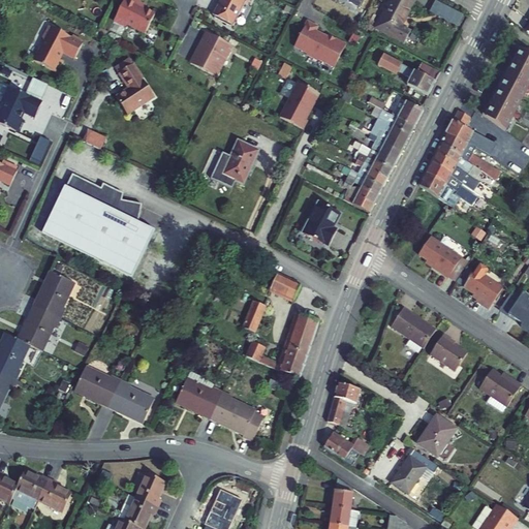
[(138,0),(124,0),(114,21),(123,26),(127,24),(145,33),(155,14),(145,9),(147,5),(141,3),(142,1),(138,0)]
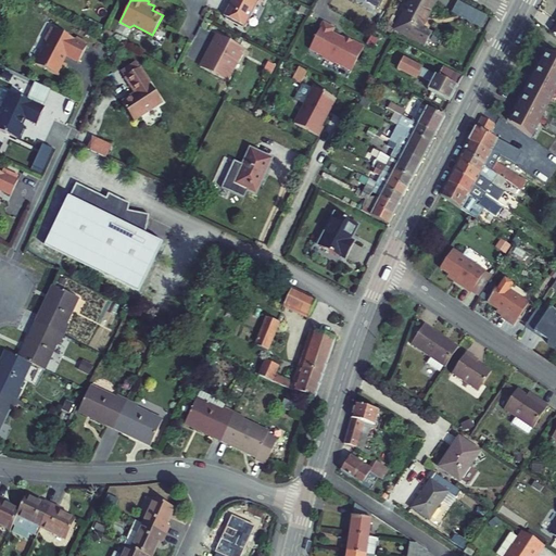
[(260,0),(231,0),(224,16),(226,17),(225,19),(242,28),(243,26),(245,27),(260,0)]
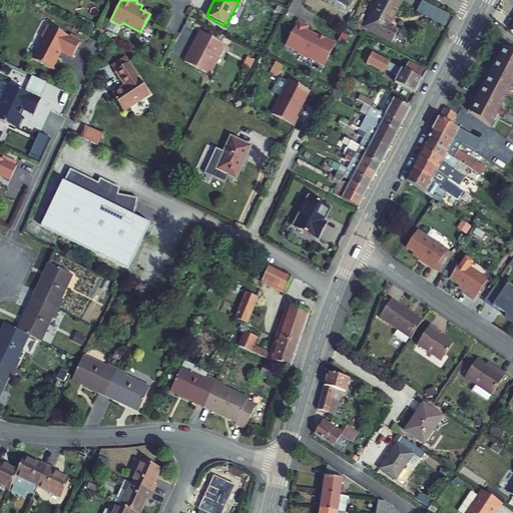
[(402,1),(399,0),(379,0),(378,4),(395,13),(402,1)]
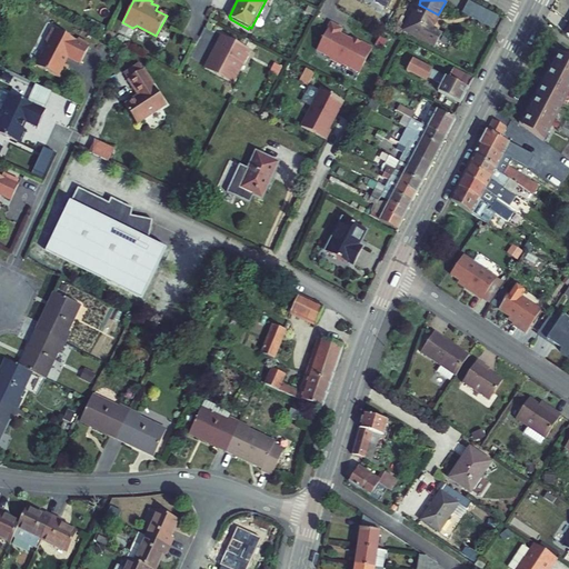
[(497,16),(472,2),(466,15),(491,28),(497,16)]
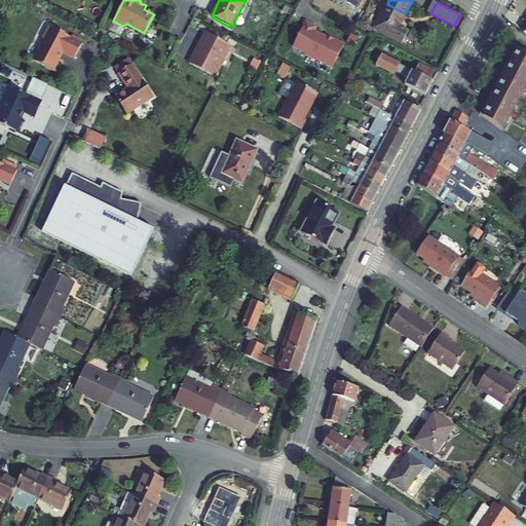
[(398,27),(405,13),(387,4),(374,28),(402,42),(407,32),(398,27)]
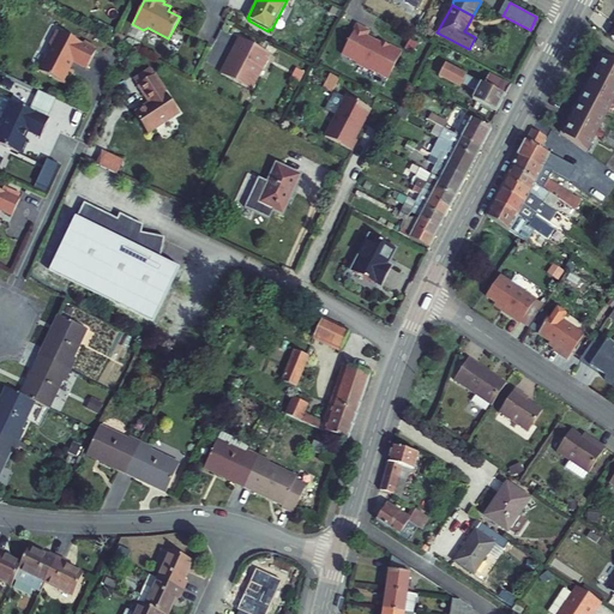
[(356,25),(342,54),(357,62),(356,64),(369,71),(369,70),(387,78),(402,52),(389,44),(387,48),(378,43),(366,36),(368,31),(356,25)]
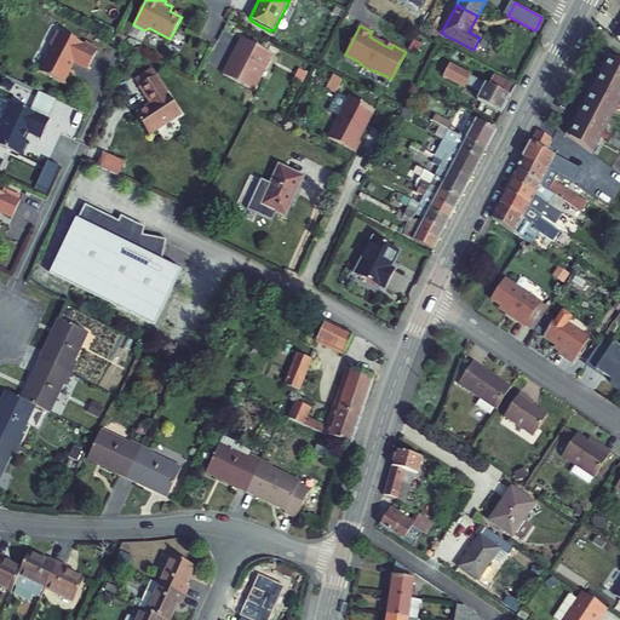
[(52,50),(40,72),(67,86),(74,72),(70,70),(74,63),(89,69),(97,51),(58,32),(51,45),(52,50)]
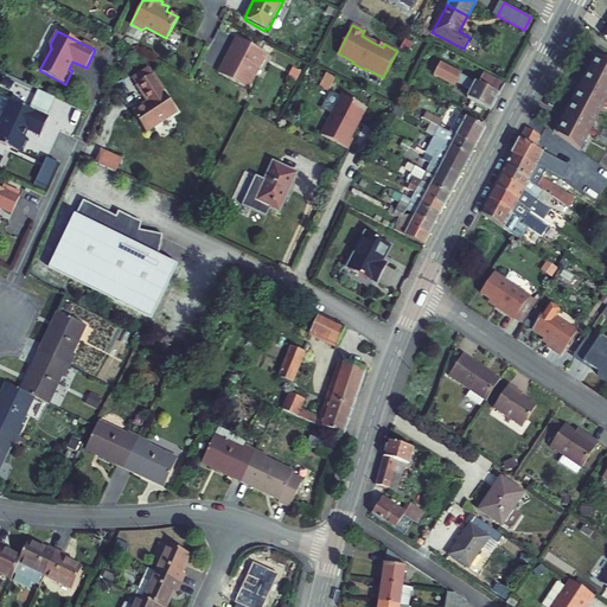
[(237,38),(219,74),(248,89),(266,53),(237,38)]
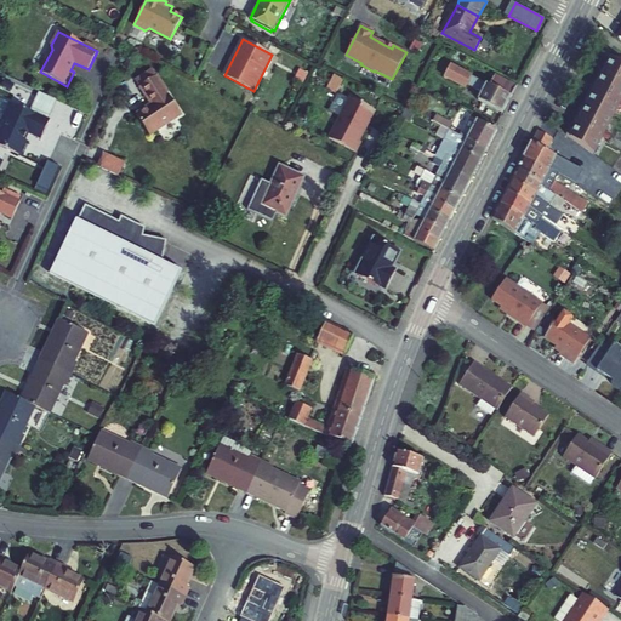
[(620,62),(608,56),(567,135),(593,154),(602,137),(605,131),(619,106),(620,100),(620,62)]
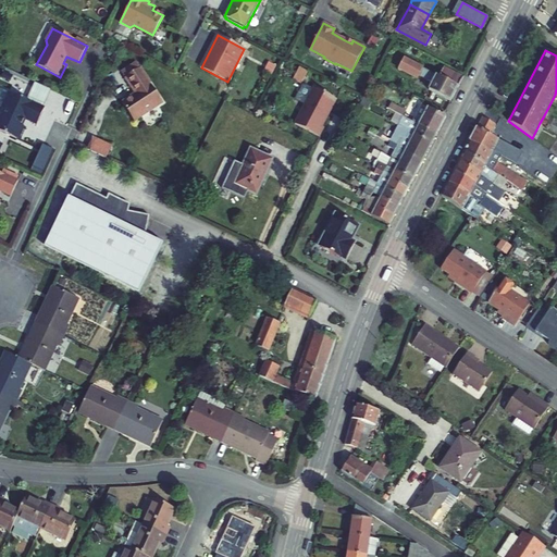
[(429,90),(450,101),(458,87),(438,76),(405,59),(399,70),(418,78),(419,76),(433,83),(429,90)]
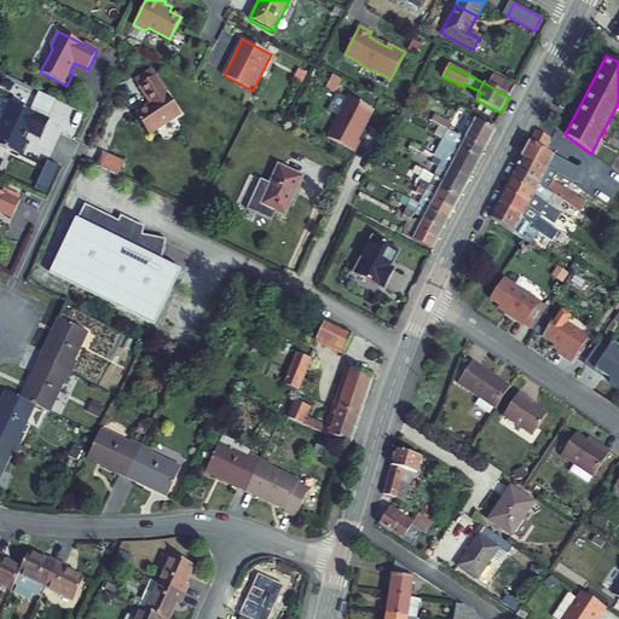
[(151,69),(134,79),(151,104),(137,114),(150,134),(181,114),(151,69)]
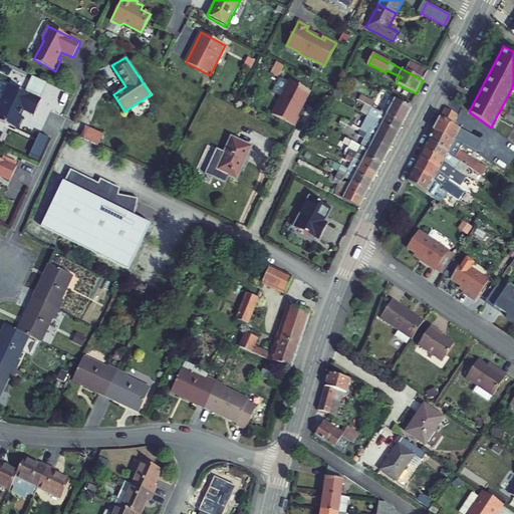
[(410,61),(405,70),(423,80),(428,71),(410,61)]
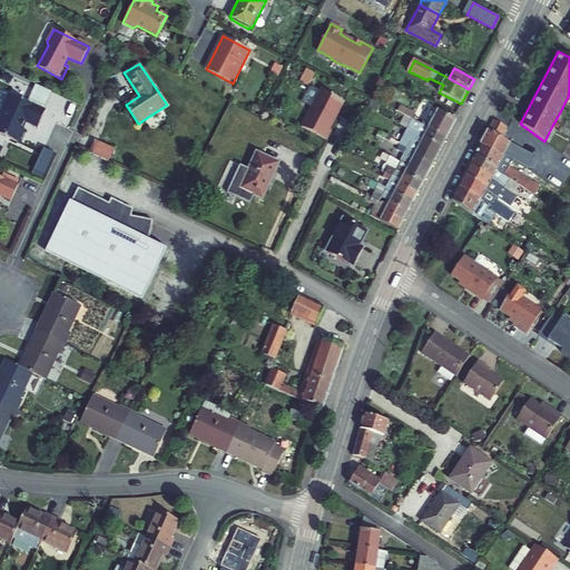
[(36,85),(28,102),(43,110),(52,92),(36,85)]
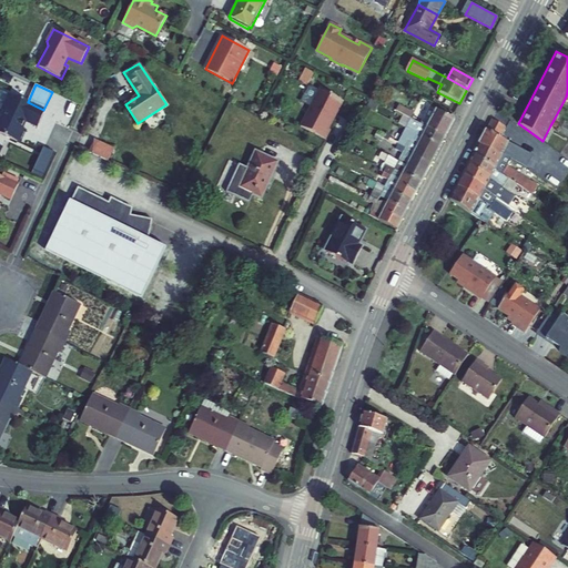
[(301,127),(325,139),(331,130),(328,129),(343,101),(320,89),(301,127)]
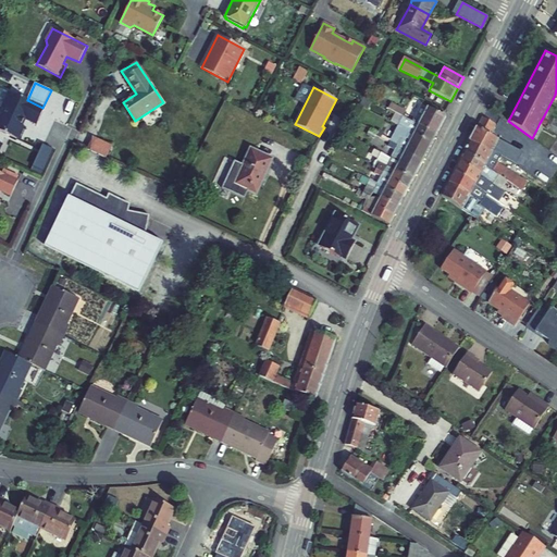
[(0,119),(0,131),(21,140),(26,127),(23,126),(26,120),(37,125),(45,108),(42,108),(27,100),(10,91),(2,109),(4,110),(0,119)]
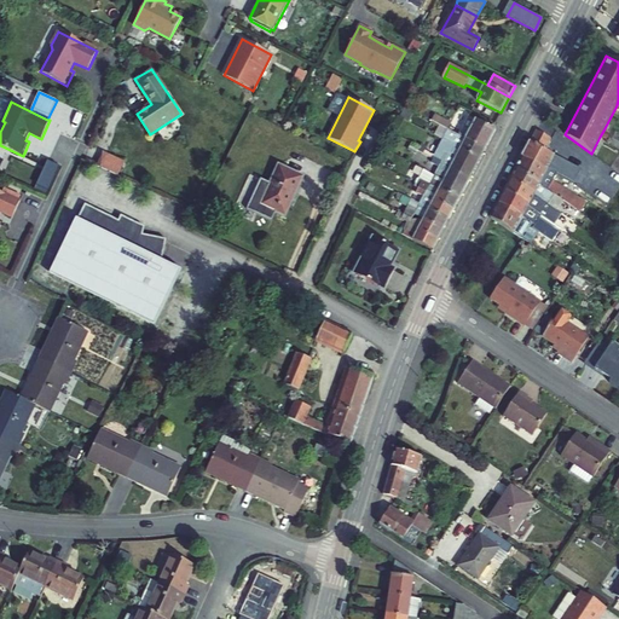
[(432,122),(447,129),(449,131),(451,125),(435,116),(432,122)]
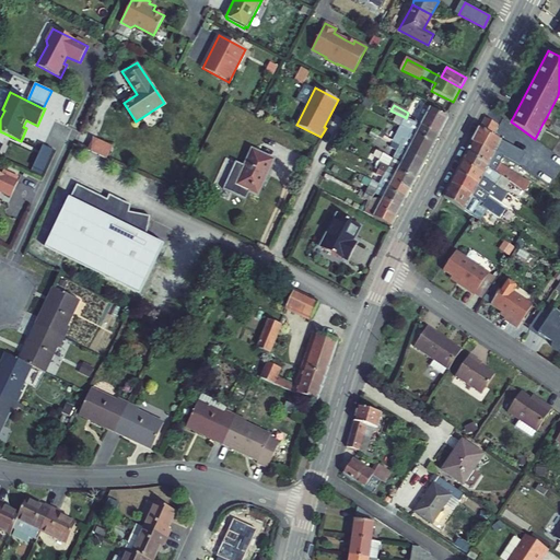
[(448,118),(423,105),(415,123),(439,136),(448,118)]
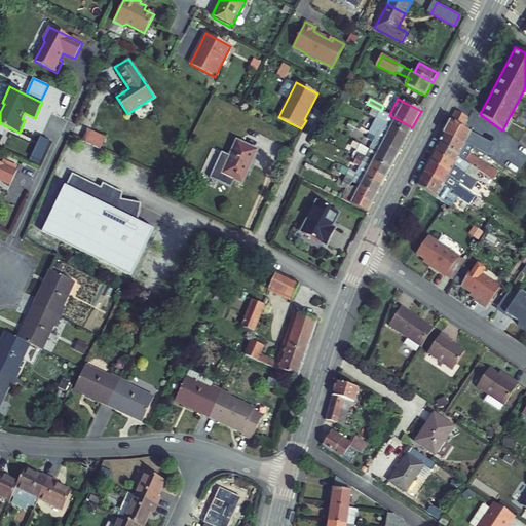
[(380,110),(376,119),(408,136),(412,127),(389,115),(381,111),(380,110)]
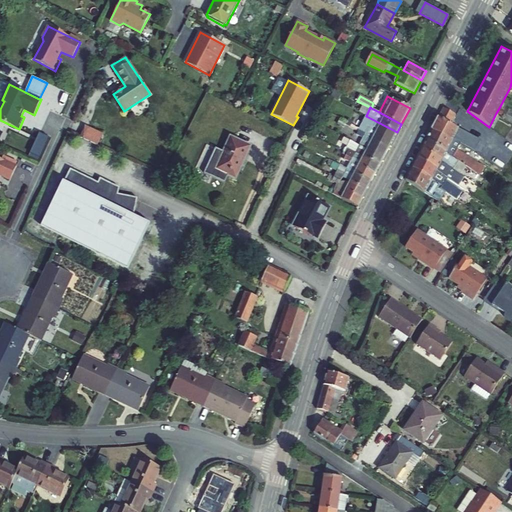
[(461,142),(460,143),(474,151),(480,142),(450,125),(456,114),(444,108),(432,130),(452,141),(453,138),(461,142)]
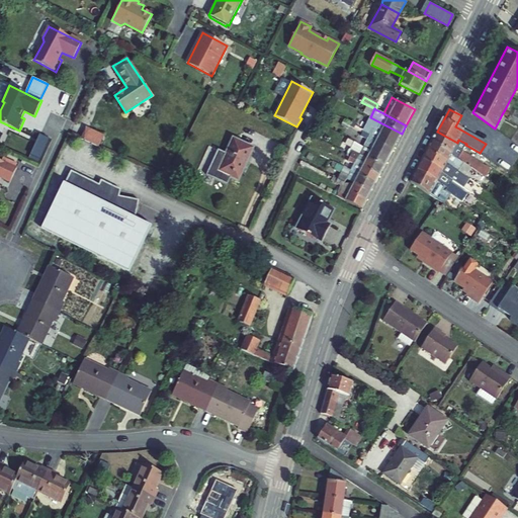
[(363,131),(362,134),(368,137),(372,128),(389,137),(384,146),(394,150),(402,134),(370,117),(363,131)]
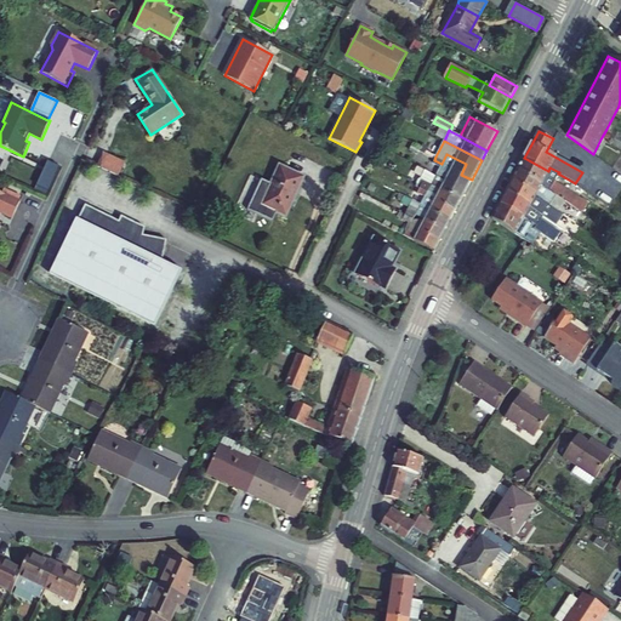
[(419,152),(421,148),(412,143),(409,151),(417,154),(419,152)]
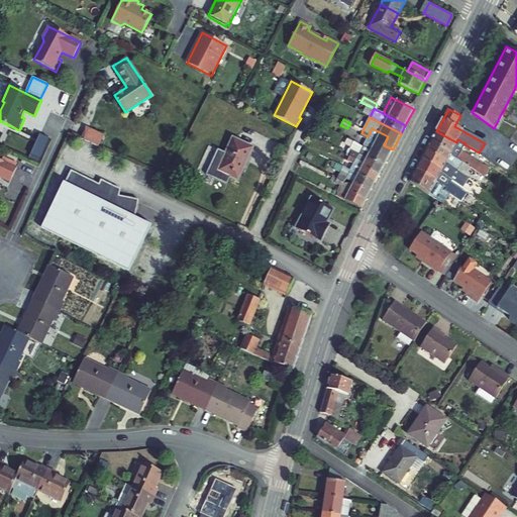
[(350,123),(348,126),(362,133),(363,130),(354,125),(356,123),(351,120),(350,123)]
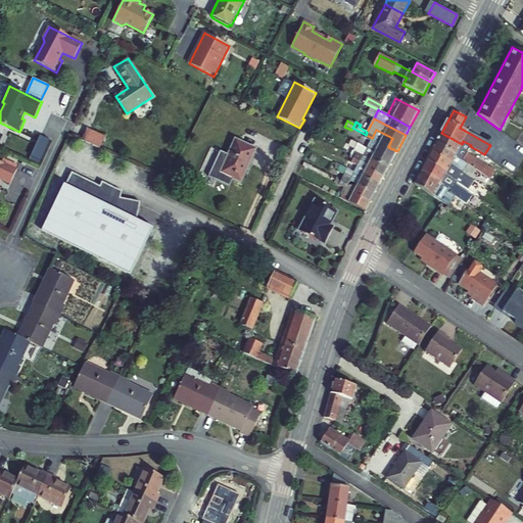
[(82,141),(100,149),(105,137),(87,129),(82,141)]
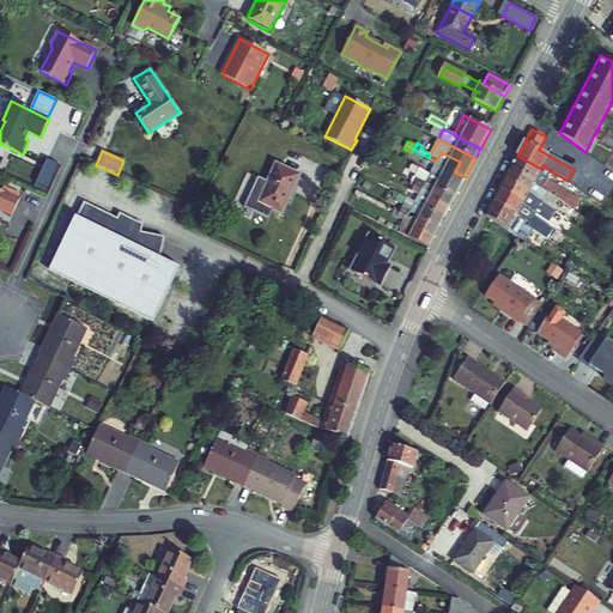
[(436,162),(429,158),(426,162),(435,165),(431,173),(460,187),(466,177),(455,173),(460,162),(441,152),(436,162)]
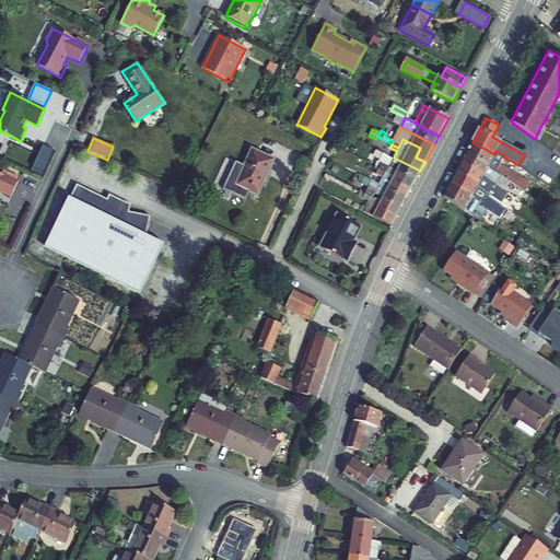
[(499,164),(503,156),(504,155),(496,151),(494,154),(473,142),(467,153),(489,165),(488,166),(510,182),(533,196),(536,190),(529,185),(529,184),(499,164)]
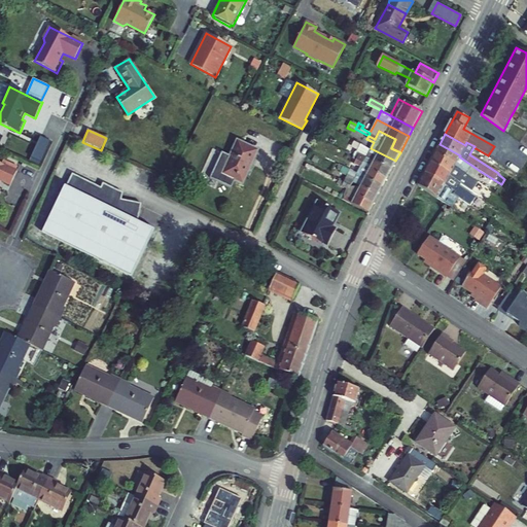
[(50,141),(40,137),(31,157),(41,162),(50,141)]
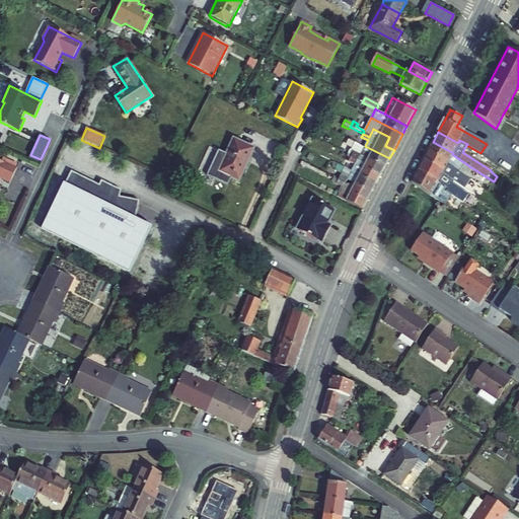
[(219,151),(207,176),(228,187),(231,178),(239,182),(254,149),(233,139),(226,154),(219,151)]
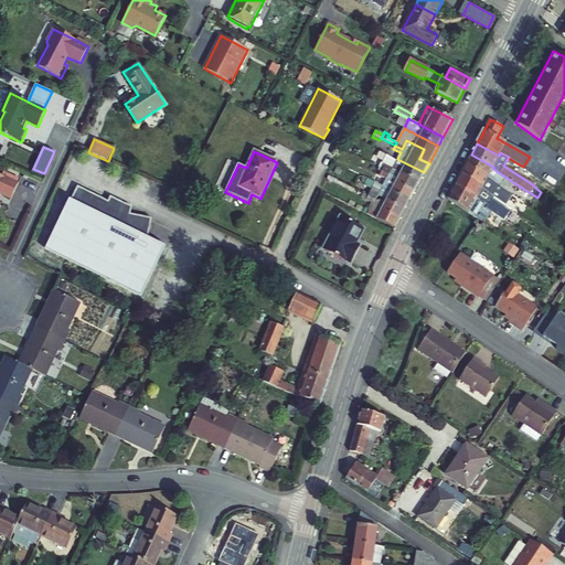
[(382,172),(383,170),(398,179),(402,172),(409,177),(405,185),(415,191),(418,184),(424,172),(397,159),(396,159),(387,155),(383,162),(381,162),(379,167),(379,171),(382,172)]
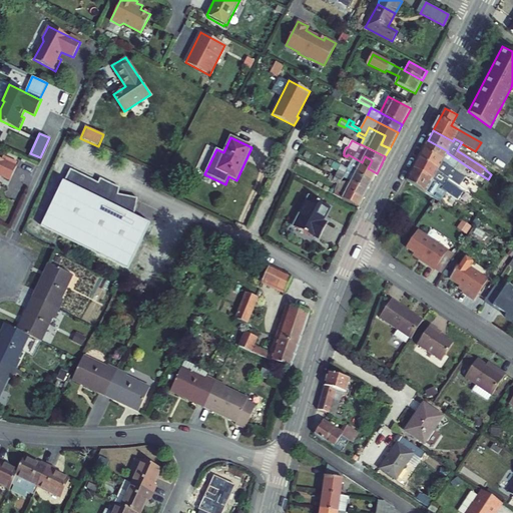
[(447,152),(448,151),(428,140),(423,149),(443,160),(442,161),(449,167),(452,168),(461,175),(467,166),(447,152)]
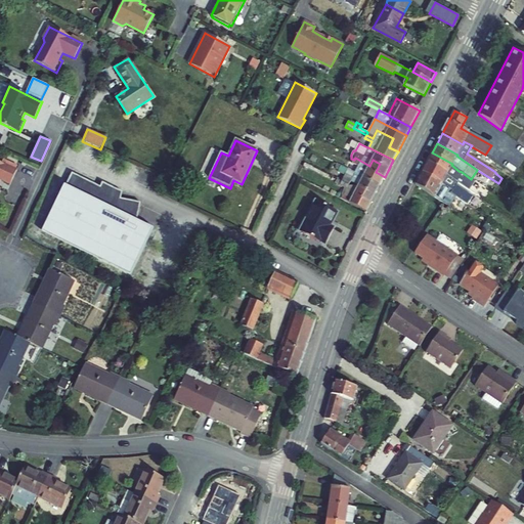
[(432,153),(427,162),(447,173),(446,175),(452,179),(469,190),(475,181),(471,179),(462,172),(459,171),(451,165),(452,164),(432,153)]
